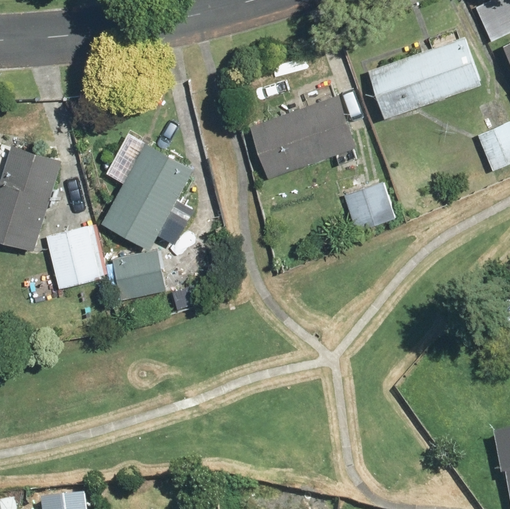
[(509,0),(490,0),(475,7),(491,42),(509,33),(509,0)]
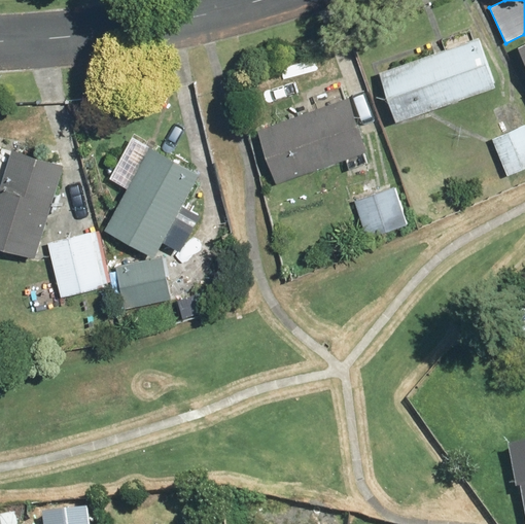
[(495,89),(479,40),(379,74),(395,123),(495,89)]
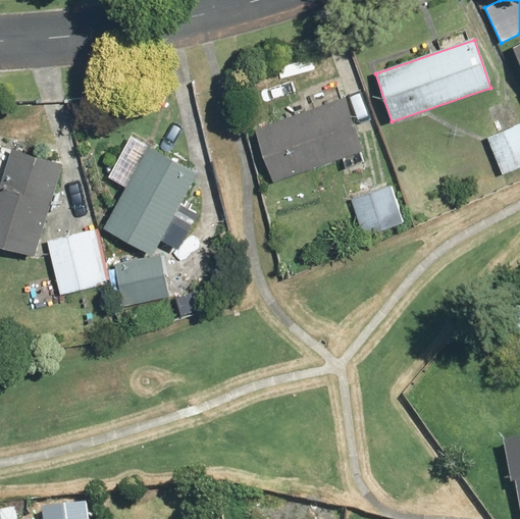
[(273,184),(366,150),(346,96),(253,130),(273,184)]
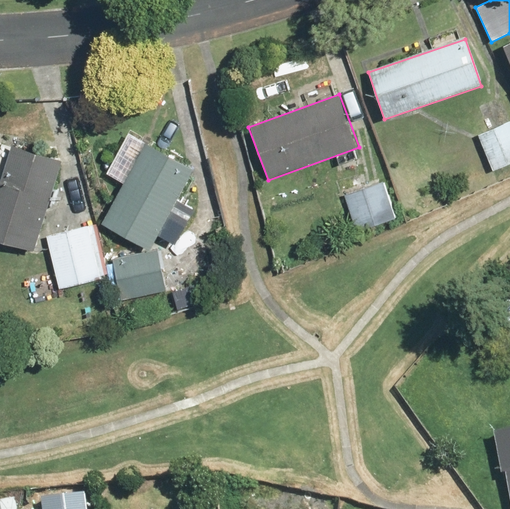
[(488,132),(478,136),(493,173),(509,166),(509,126),(504,112),(483,121),(488,132)]
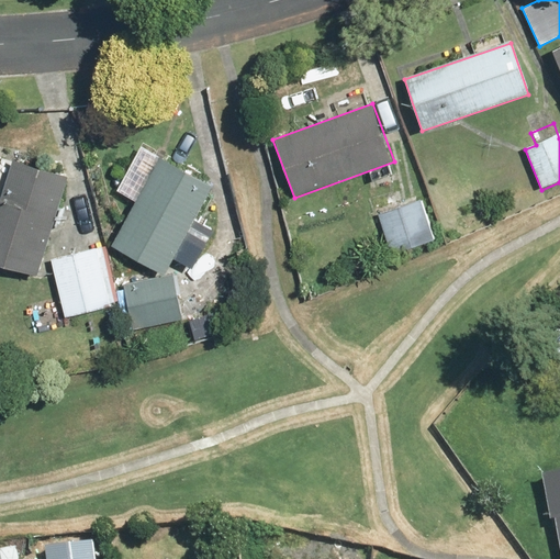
[(211,187),(159,158),(112,246),(164,275),(211,187)]
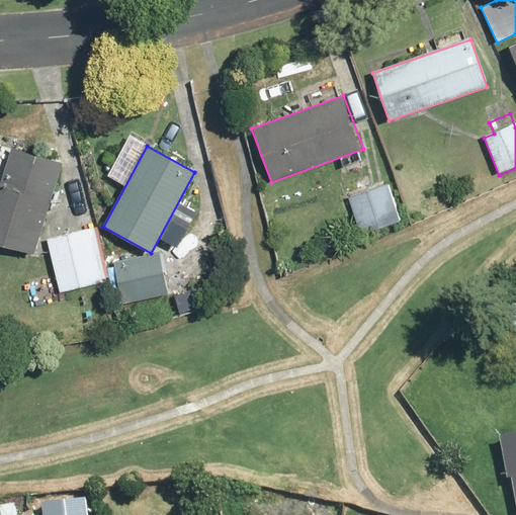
[(0,243),(32,253),(61,164),(14,150),(3,186),(0,184),(0,243)]
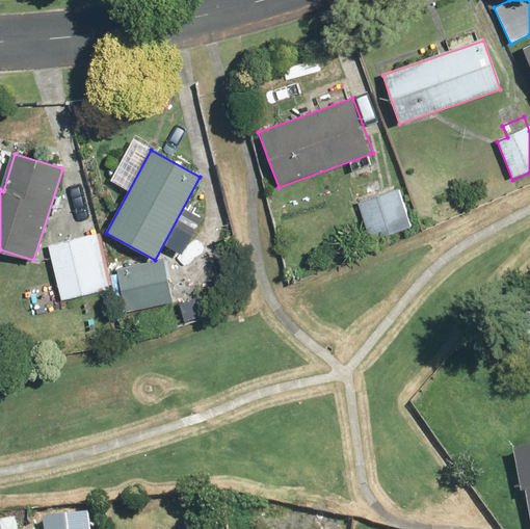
[(370,242),(411,227),(396,188),(355,204),(370,242)]
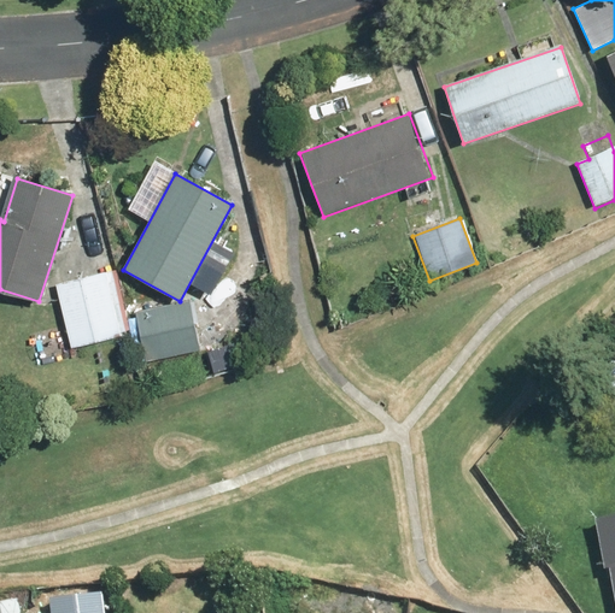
[(115,273),(56,289),(71,348),(130,332),(115,273)]
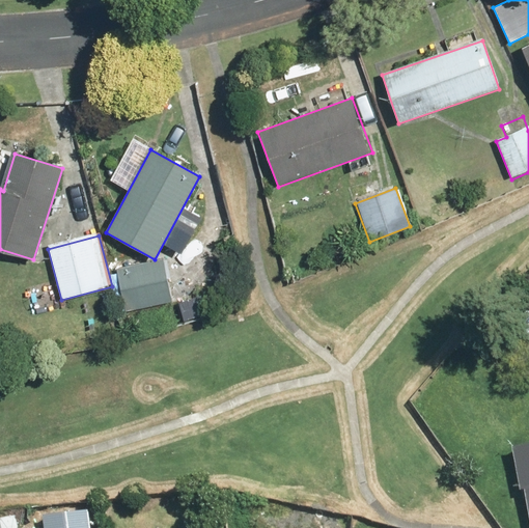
[(163,259),(117,274),(129,311),(174,297),(163,259)]
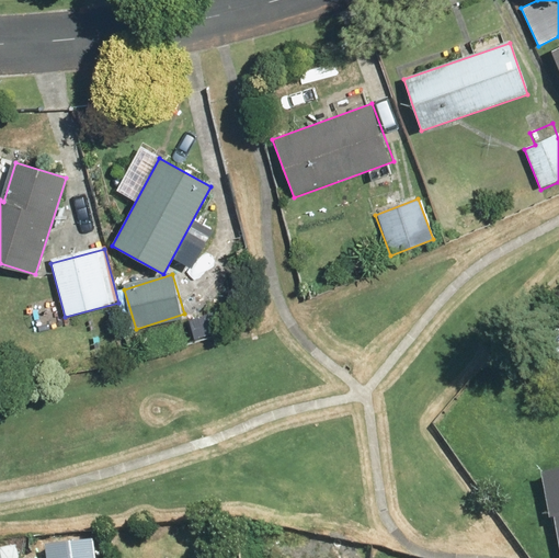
[(558,346),(549,354),(558,366),(558,346)]
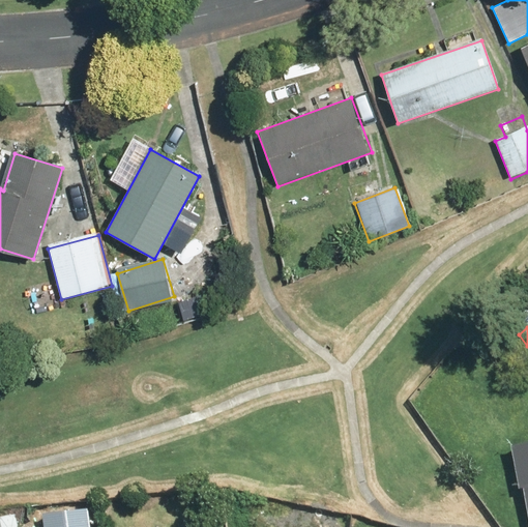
[(527,526),(527,447),(511,451),(526,526),(527,526)]
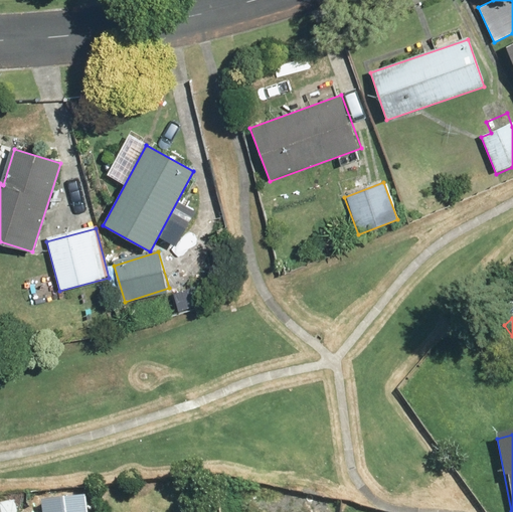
All buildings are outlined.
